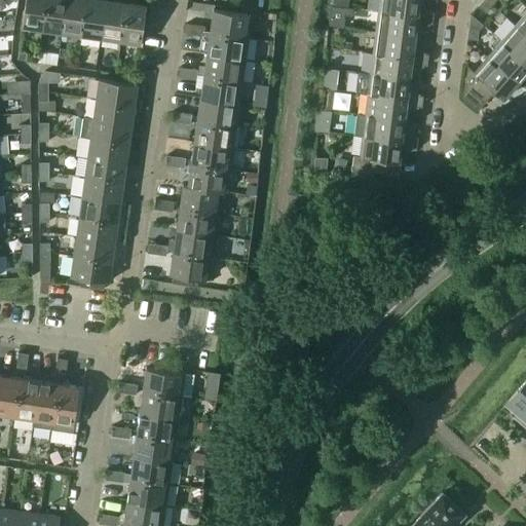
[(42,29),(45,0),(25,0),(22,27),(42,29)]
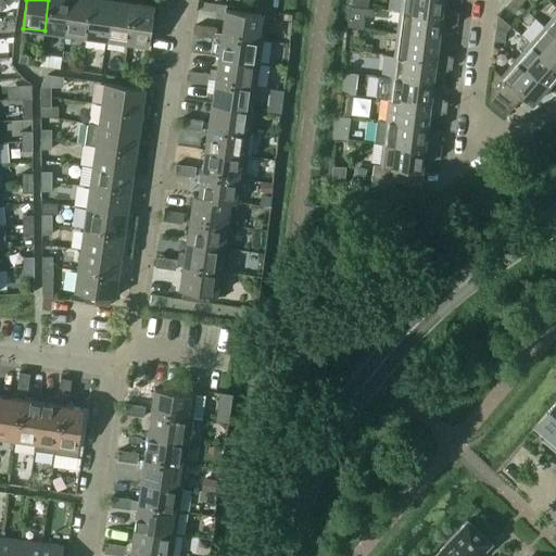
[(48,0),(45,30),(65,34),(70,0),(48,0)]
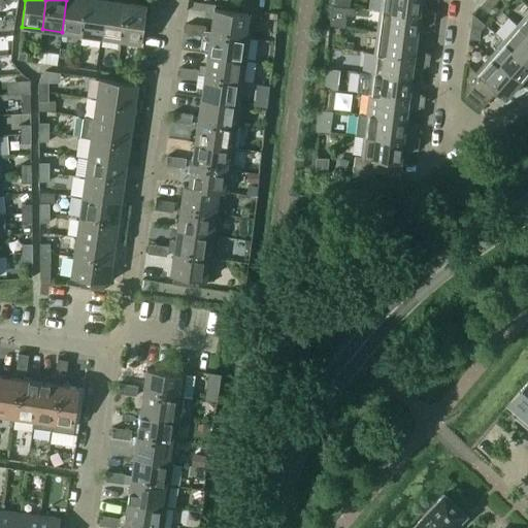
[(66,0),(62,32),(81,35),(86,0),(66,0)]
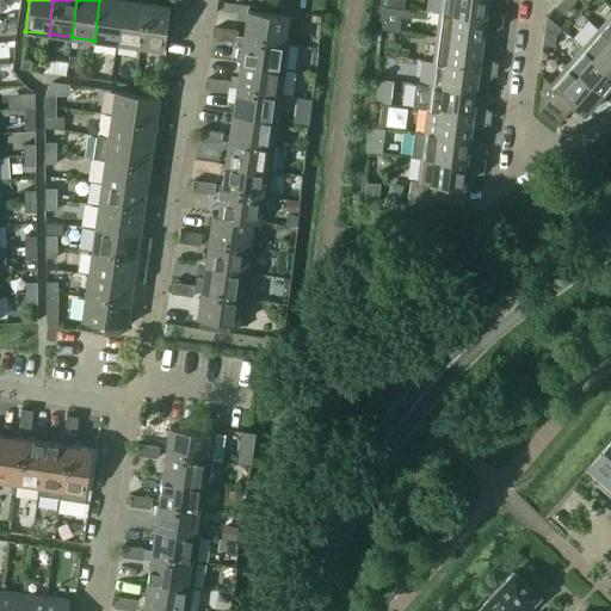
[(99,0),(94,41),(117,44),(123,0),(99,0)]
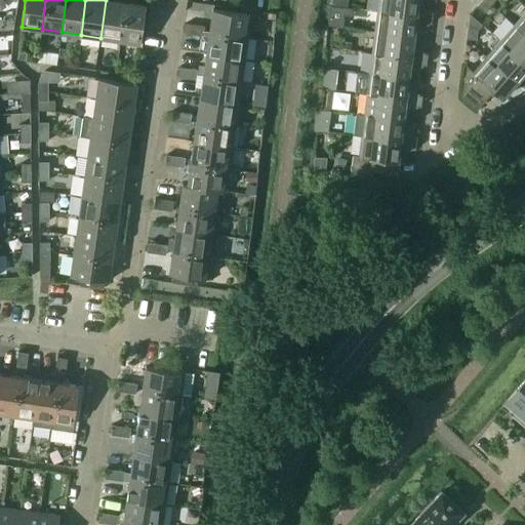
[(106,0),(101,38),(120,41),(125,2),(109,0),(106,0)]
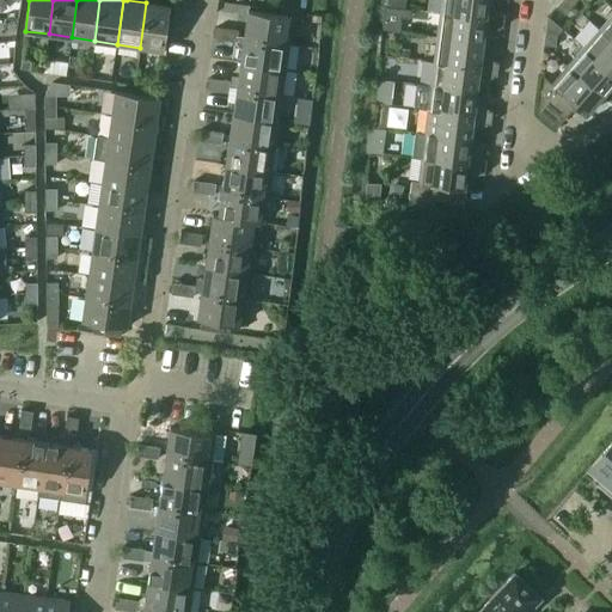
[(441,0),(440,12),(485,18),(487,12),(488,0),(441,0)]
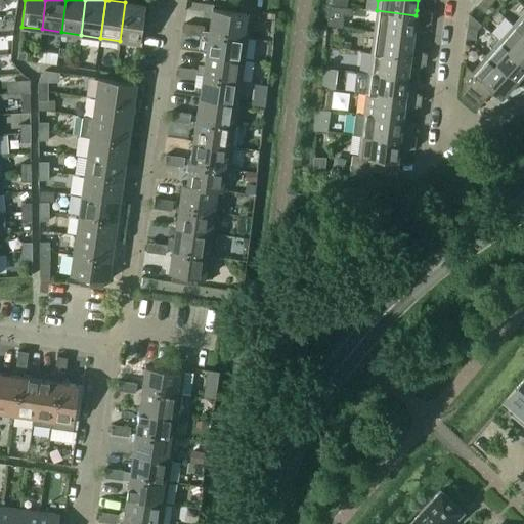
[(484,12),(490,5),(484,0),(480,0),(476,5),(484,12)]
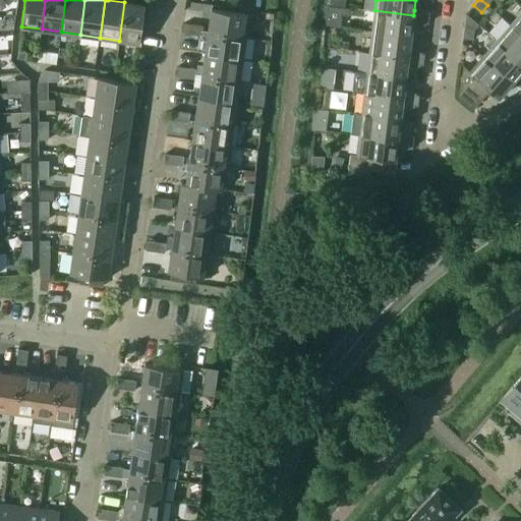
[(124,2),(119,41),(139,43),(145,5),(124,2)]
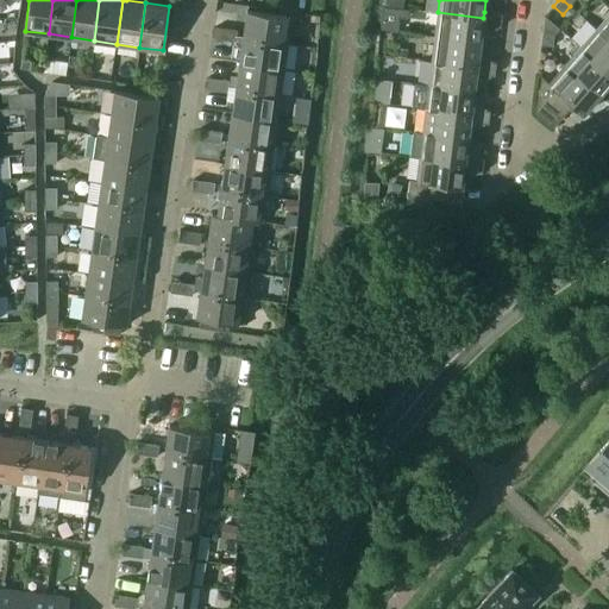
[(243,36),(287,43),(290,17),(246,10),(243,36)]
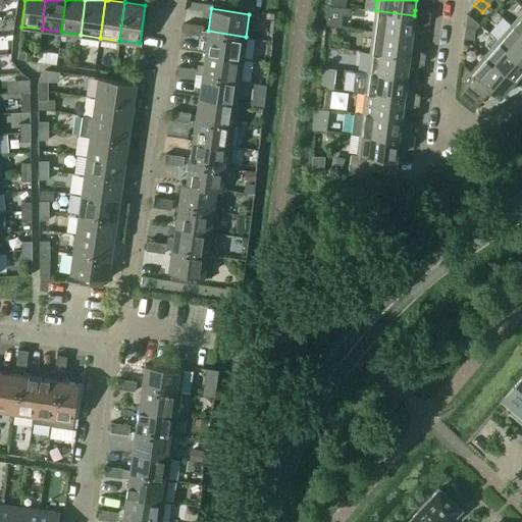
[(375,10),(373,32),(412,36),(414,21),(421,22),(422,11),(415,10),(414,15),(375,10)]
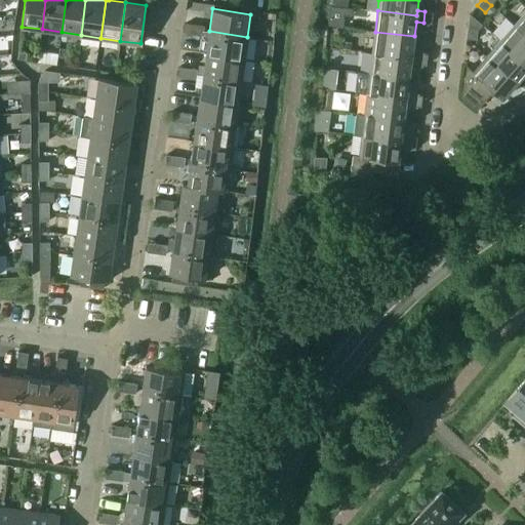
[(425,11),(423,23),(432,24),(433,12),(425,11)]
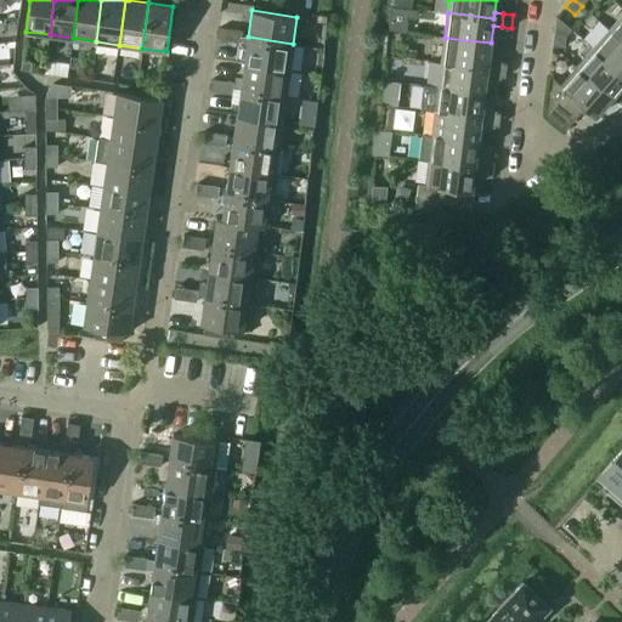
[(621,13),(609,29),(621,40),(621,13)]
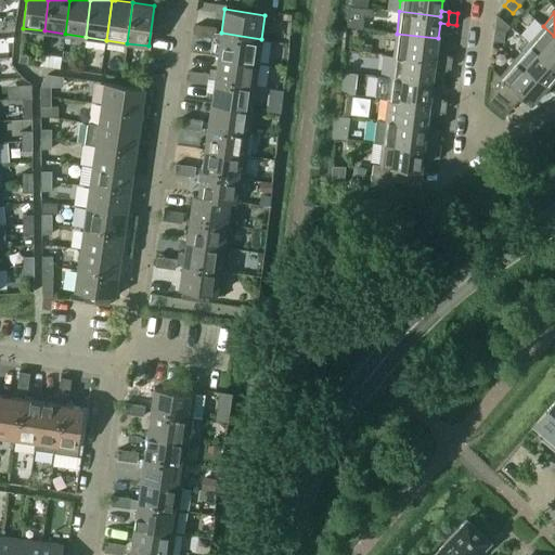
[(205,36),(206,25),(196,24),(195,35),(205,36)]
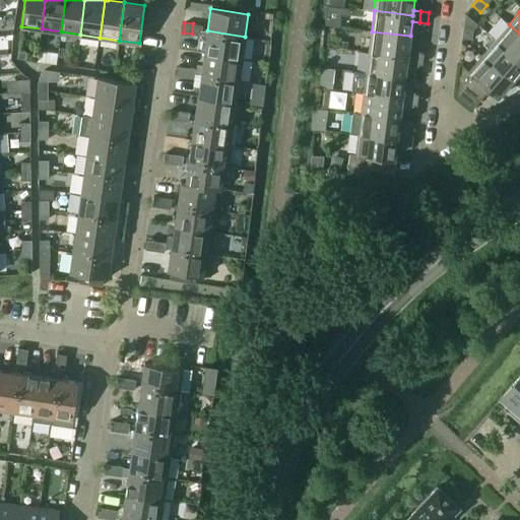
[(193,23),(192,34),(201,36),(201,30),(202,25),(193,23)]
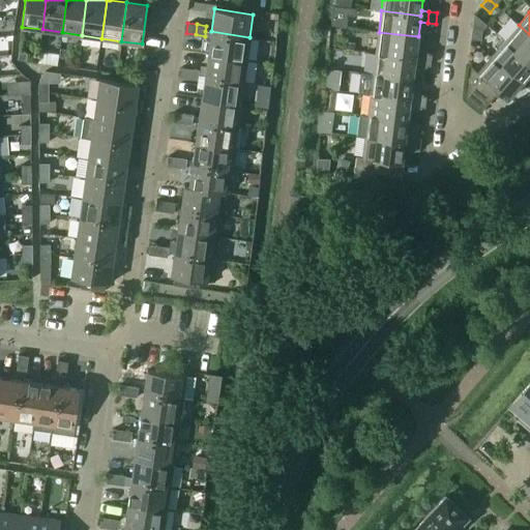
[(529,34),(519,25),(505,40),(529,62),(529,34)]
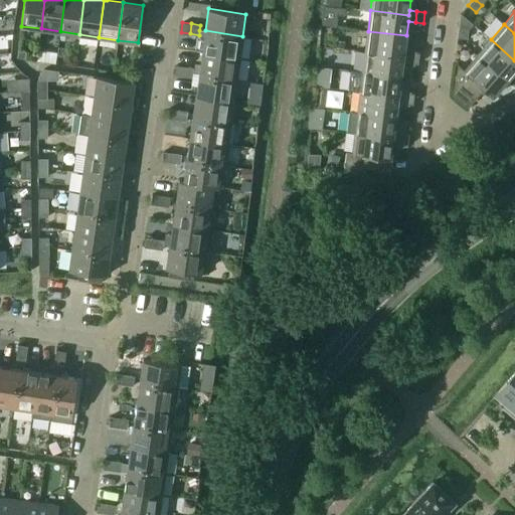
[(468,39),(469,29),(459,27),(458,37),(468,39)]
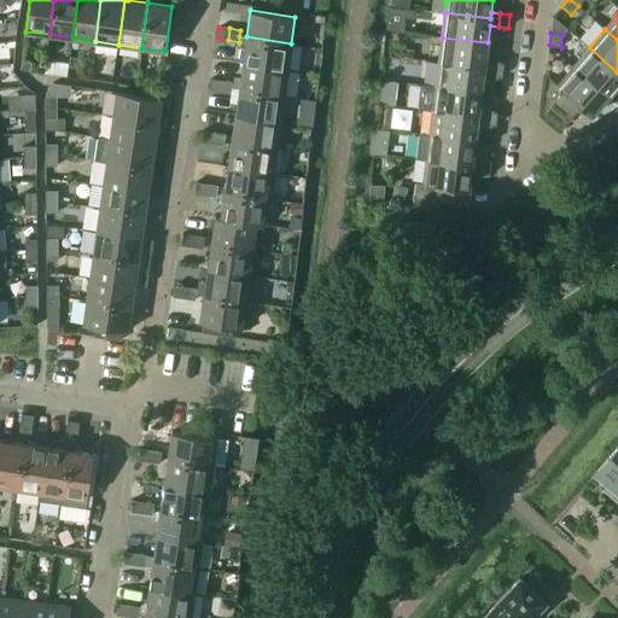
[(287,69),(291,44),(246,36),(243,63),(287,69)]
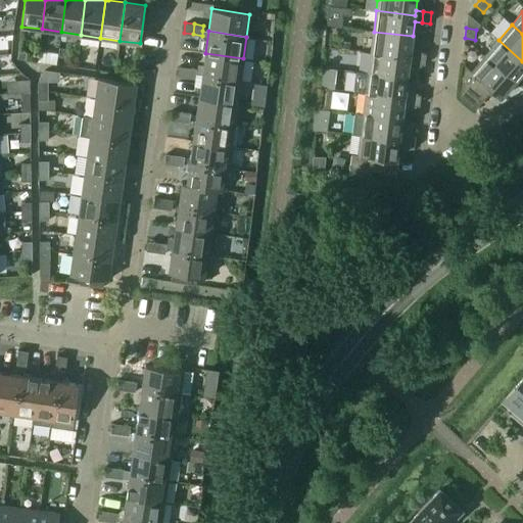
[(374,32),(371,52),(410,57),(411,51),(413,36),(374,32)]
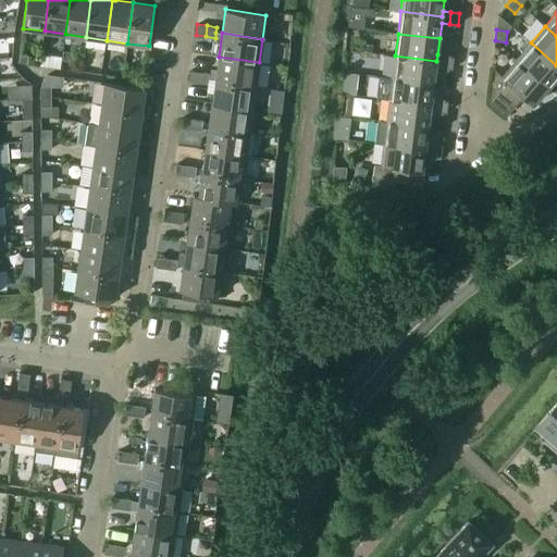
[(556,65),(531,42),(517,60),(548,87),(556,76),(556,65)]
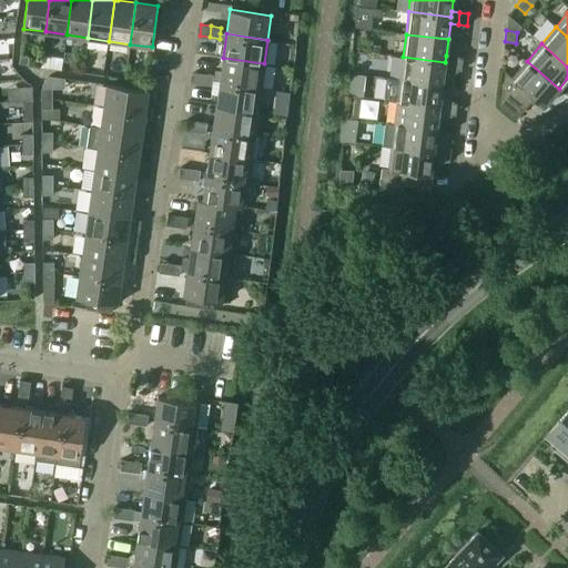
[(445,68),(453,69),(454,57),(446,56),(445,62),(403,57),(399,79),(443,84),(445,68)]
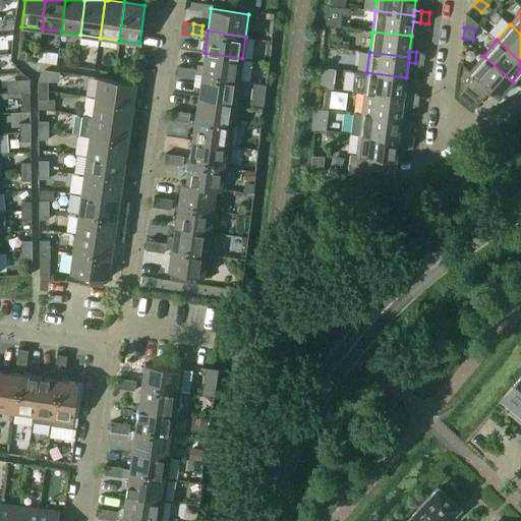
[(424,53),(416,52),(415,63),(422,64),(424,53)]
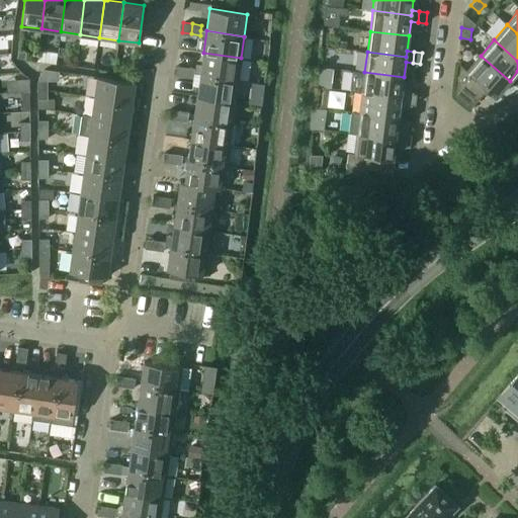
[(238,80),(241,58),(203,53),(200,74),(238,80)]
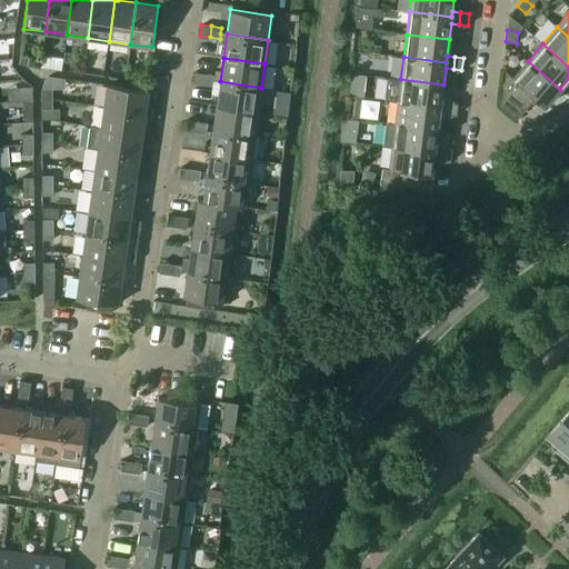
[(545,107),(560,89),(528,61),(512,78),(506,71),(502,88),(526,109),(535,98),(545,107)]
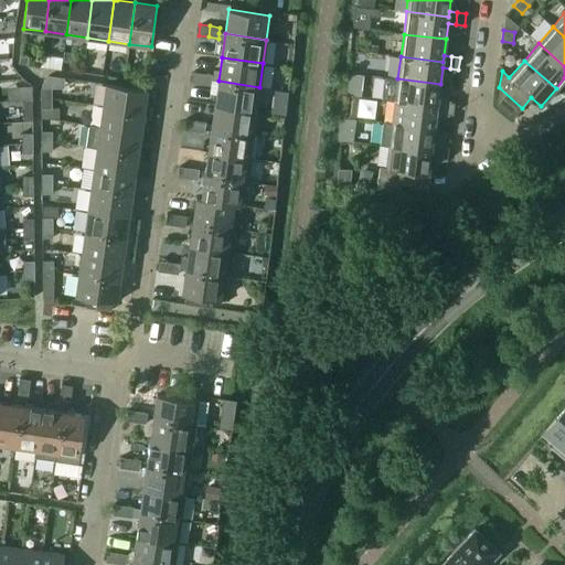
[(201,84),(203,73),(193,72),(191,83),(201,84)]
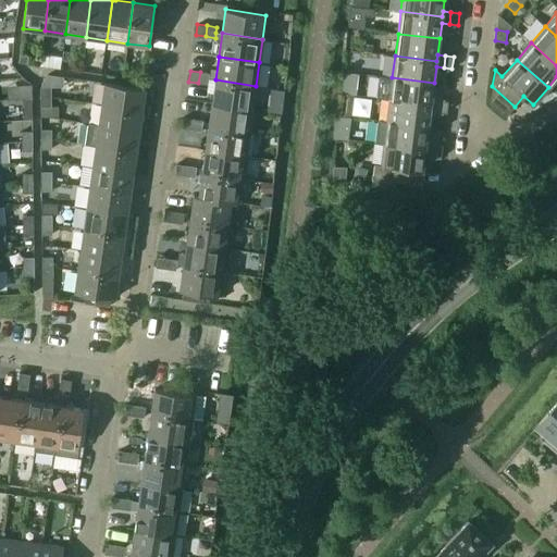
[(200,72),(198,83),(208,84),(210,73),(200,72)]
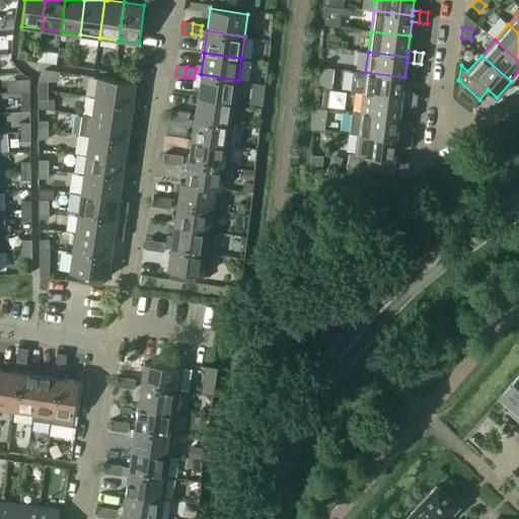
[(38,90),(48,90),(48,83),(57,79),(57,71),(45,68),(39,76),(39,81),(38,81),(38,90)]
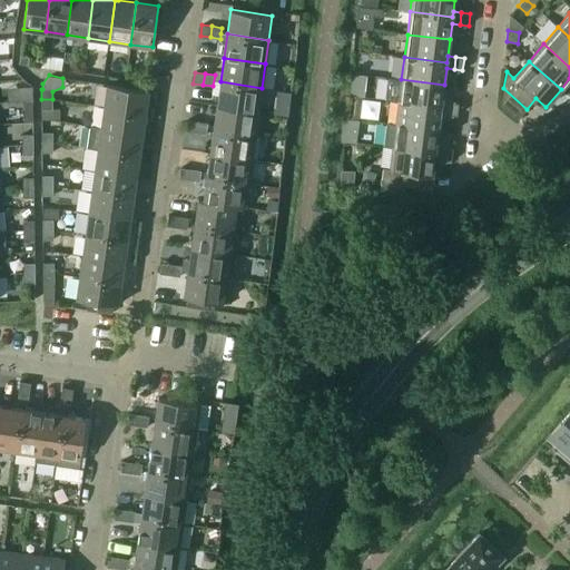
[(399,101),(441,107),(442,101),(444,85),(401,79),(389,78),(385,99),(399,101)]
